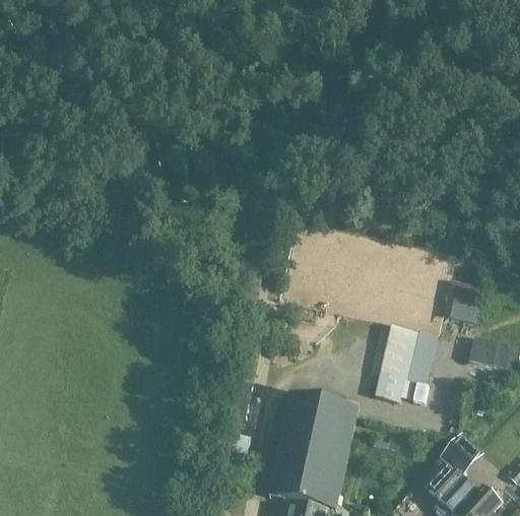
[(457,287),(455,316),(475,318),(478,289),(457,287)]
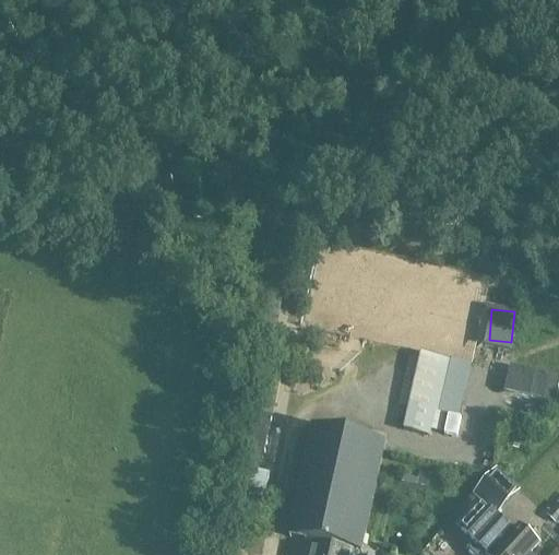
[(460,411),(471,359),(420,349),(403,426),(430,433),(431,426),(443,428),(448,409),(460,411)]
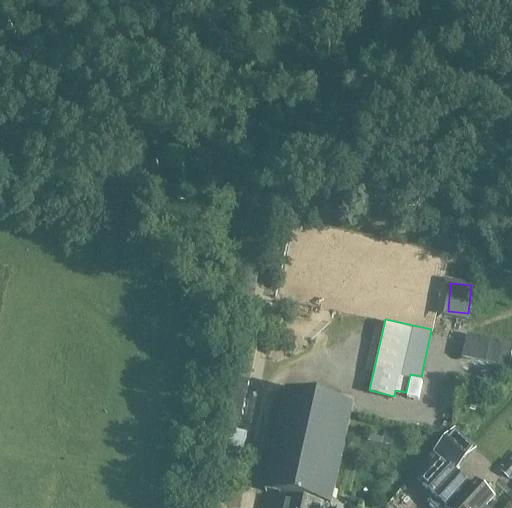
[(464,352),(510,364),(511,355),(511,339),(470,329),(464,352)]
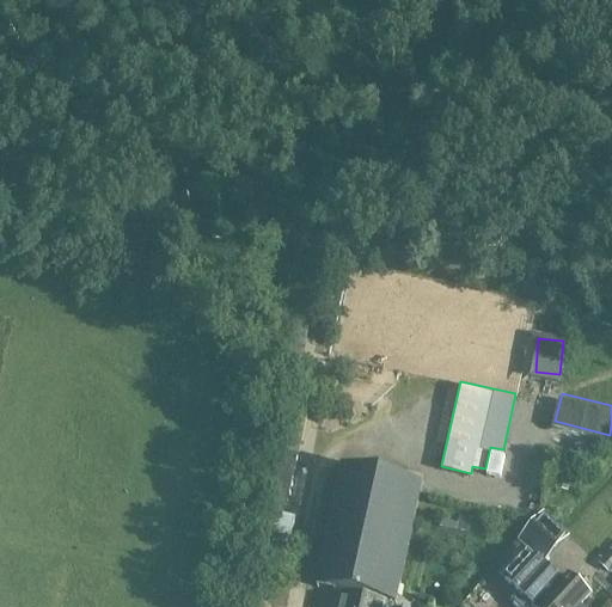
[(385,606),(386,605),(392,606),(393,600),(396,600),(422,479),(342,463),(316,582),(343,588),(338,606),(385,606)]
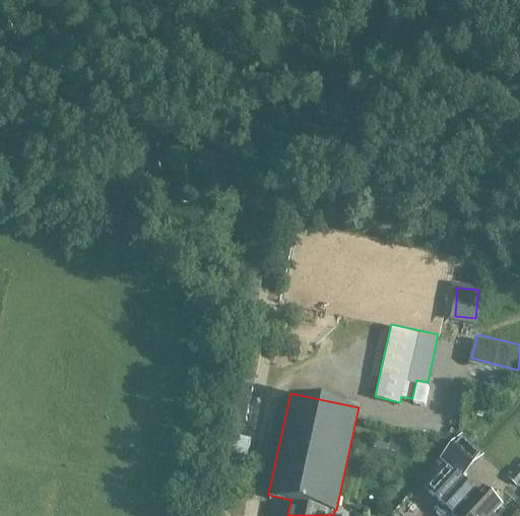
[(483,453),(472,442),(463,434),(441,456),(456,471),(451,467),(429,490),(439,499),(438,500),(441,502),(437,508),(445,515),(451,512),(455,515),(477,492),(461,477),(483,453)]
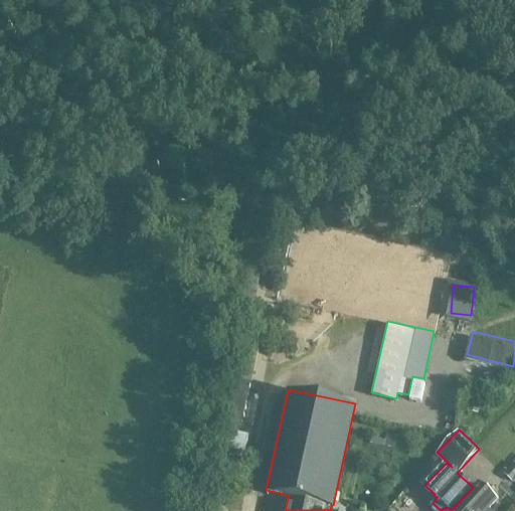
[(473,487),(451,510),(452,510),(483,510),(496,497),(479,481),(473,488),(473,487)]
